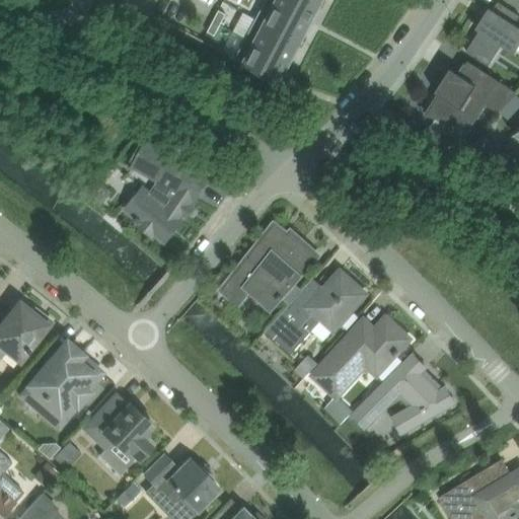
[(255,19),(300,44),(301,44),(311,23),(266,0),(255,19)]
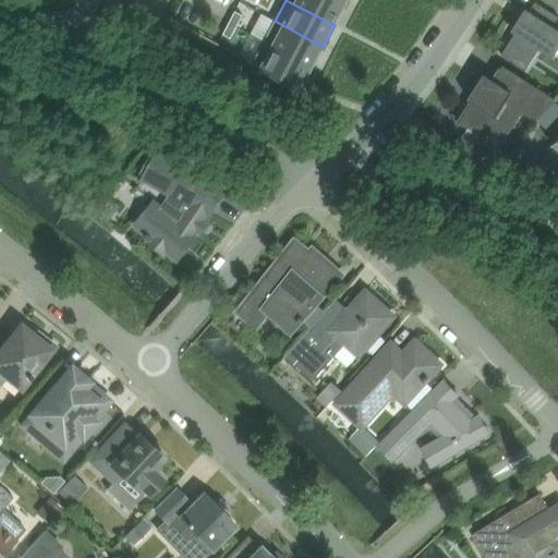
[(286,0),(335,25),(346,4),(337,0),(286,0)]
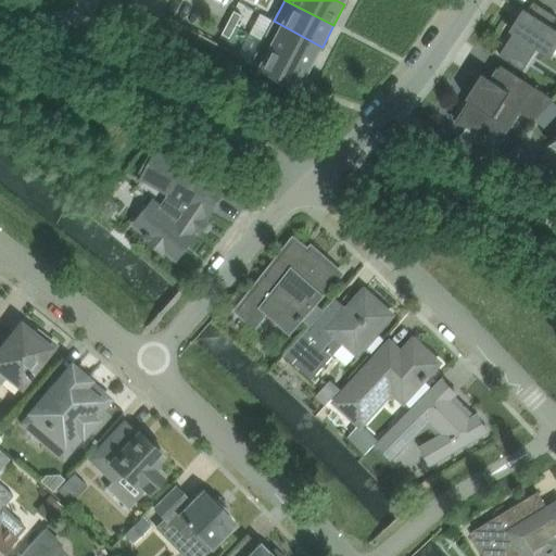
[(555,0),(540,0),(555,10),(555,0)]
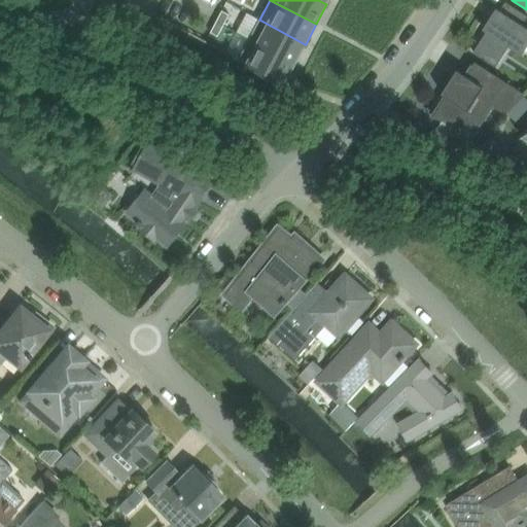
[(526,46),(526,27),(523,25),(526,18),(526,15),(505,2),(500,10),(496,8),(483,29),(487,32),(473,53),(496,67),(508,46),(522,55),(526,46)]
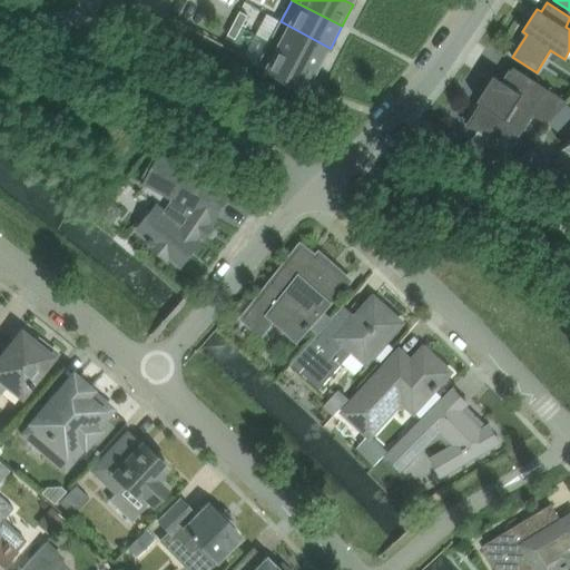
[(241,12),(234,23),(242,28),(248,16),(241,11),(241,12)]
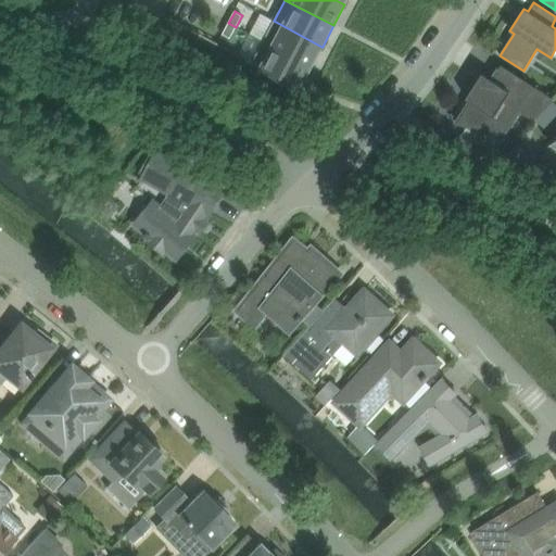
[(263,41),(263,42),(311,67),(323,47),(321,47),(274,21),(263,41)]
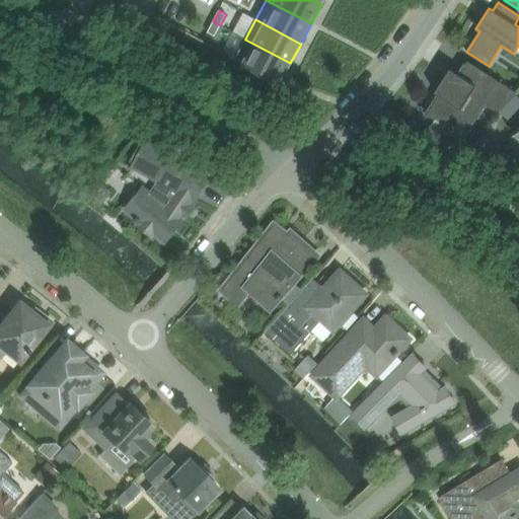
[(213,21),(207,32),(214,35),(215,36),(220,25),(213,21)]
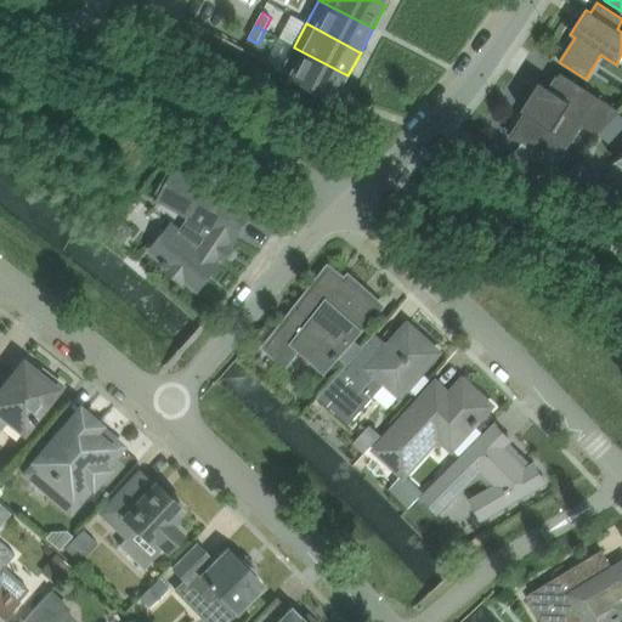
[(294,47),(282,71),(290,75),(335,100),(348,75),(294,47)]
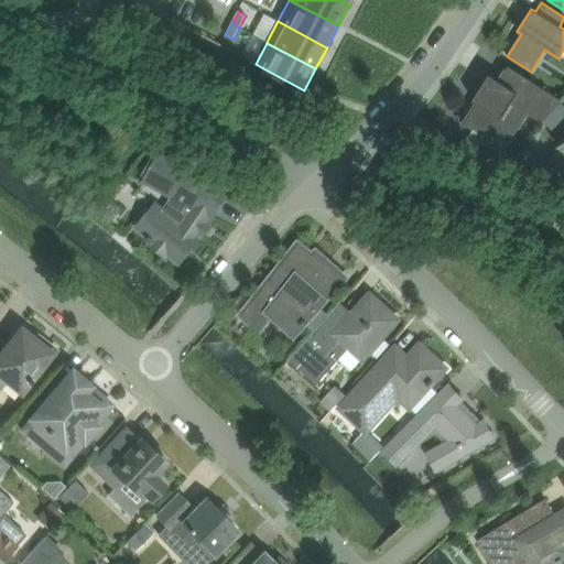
[(541,123),(562,101),(508,66),(499,82),(489,75),(485,82),(480,79),(470,95),(475,97),(473,100),(476,102),(462,125),(491,133),(492,131),(491,130),(499,118),(517,129),(527,115),(541,123)]
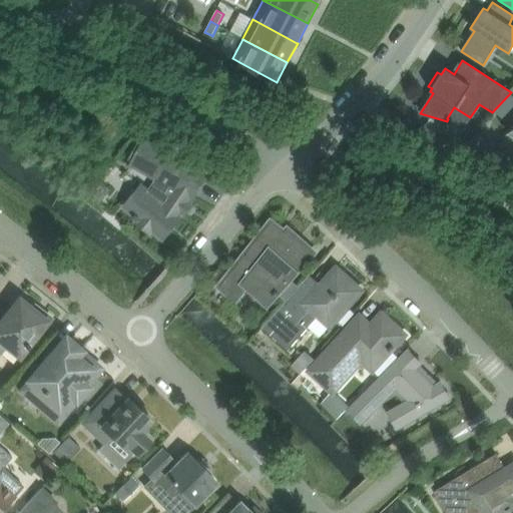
[(512,129),(507,133),(512,136),(500,144),(512,147),(512,129)]
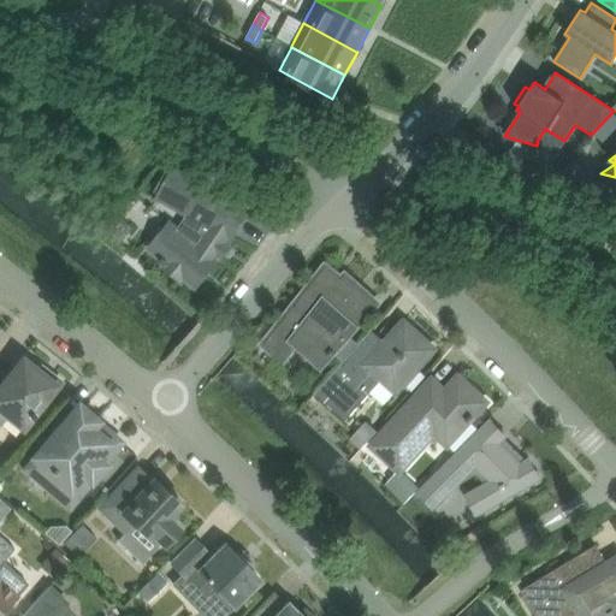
[(582,166),(572,163),(560,175),(578,181),(582,166)]
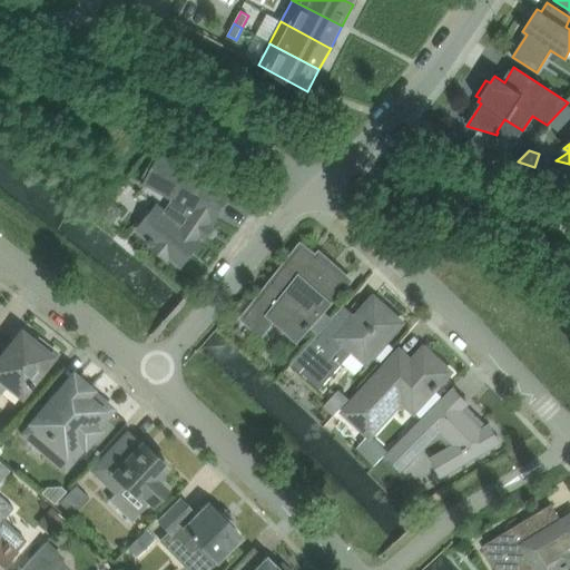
[(154,245),(153,246),(167,258),(169,255),(182,265),(200,243),(197,239),(202,235),(205,237),(210,226),(207,224),(210,218),(215,220),(228,195),(160,157),(157,163),(154,160),(146,175),(149,177),(146,183),(175,198),(165,214),(161,210),(156,217),(151,214),(144,223),(148,226),(143,233),(150,239),(148,242),(154,245)]
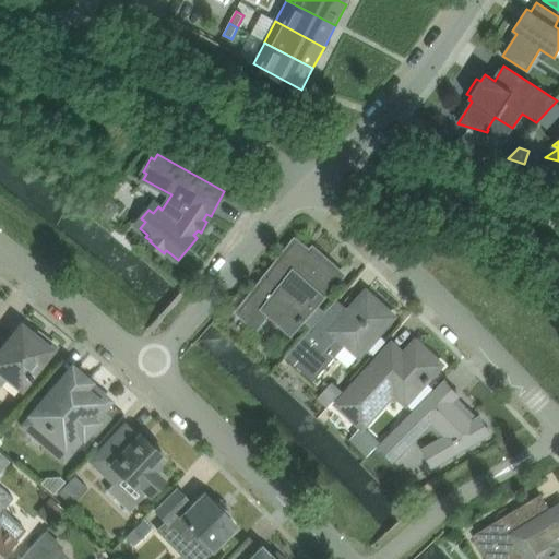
[(239,312),(256,328),(281,299),(302,317),(298,321),(302,324),(324,298),(319,294),(339,271),(319,253),(316,257),(295,240),(239,312)]
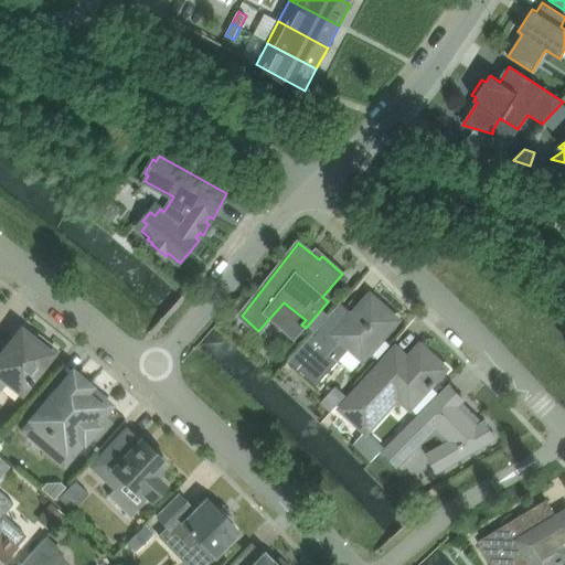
[(348,318),(337,308),(289,361),(317,385),(351,348),(363,359),(394,324),(388,319),(393,315),(376,299),(372,305),(366,299),(351,317),(349,316),(348,318)]
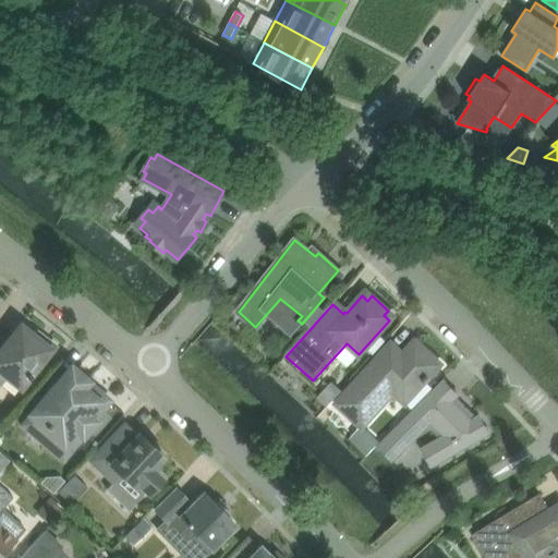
[(0,346),(0,380),(5,375),(21,387),(28,378),(29,378),(35,372),(34,371),(44,359),(45,360),(56,346),(38,332),(35,337),(21,326),(2,349),(0,346)]
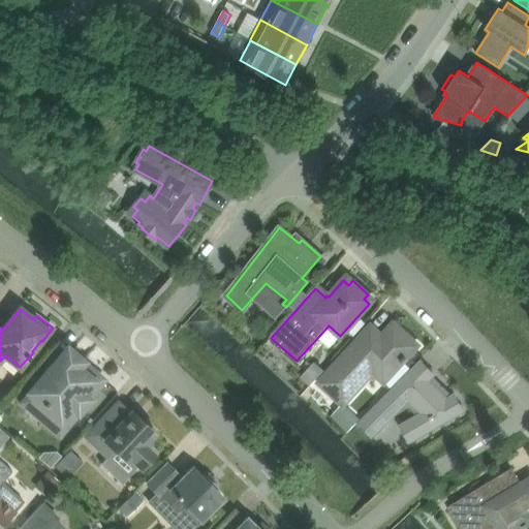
[(356,340),(318,382),(343,406),(363,384),(360,381),(370,370),(374,372),(383,381),(402,361),(403,363),(415,349),(409,344),(413,340),(399,328),(396,332),(390,327),(381,336),(370,325),(356,340)]
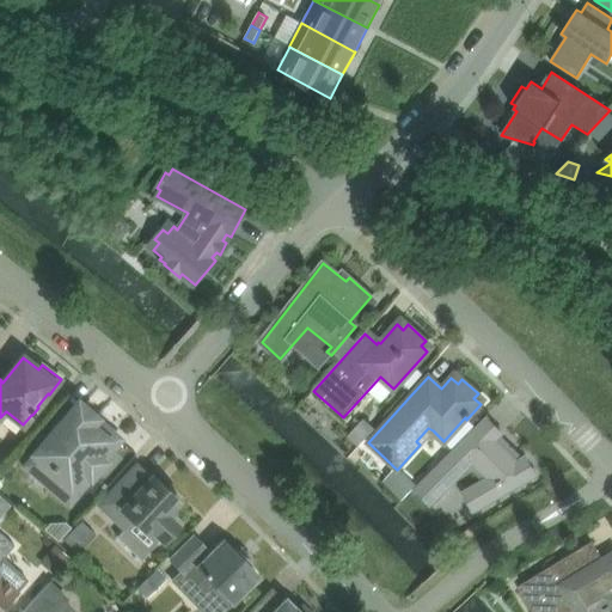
[(92,423),(96,418),(79,403),(24,466),(69,506),(95,477),(92,475),(103,461),(102,460),(120,439),(104,426),(99,430),(92,423)]
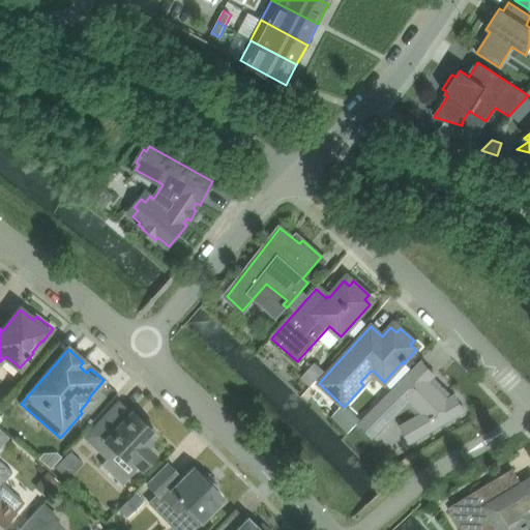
[(420,421),(404,431),(410,443),(438,427),(443,427),(449,422),(452,418),(465,411),(455,395),(448,400),(436,387),(440,383),(433,377),(435,375),(422,361),(360,424),(374,437),(410,401),(423,414),(417,417),(420,421)]
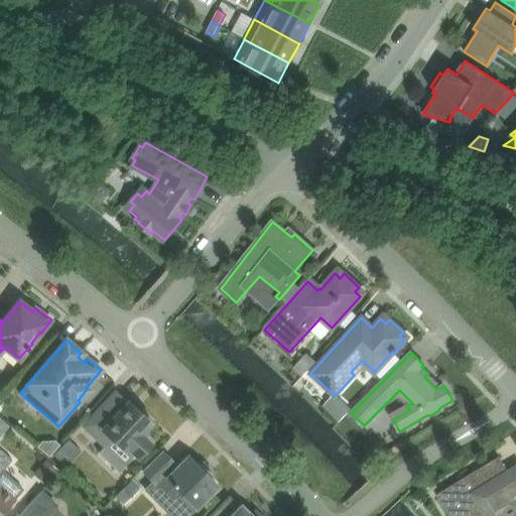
[(128,447),(138,458),(151,443),(141,434),(153,421),(138,407),(136,409),(128,401),(127,401),(116,390),(83,425),(106,446),(113,439),(126,450),(128,447)]
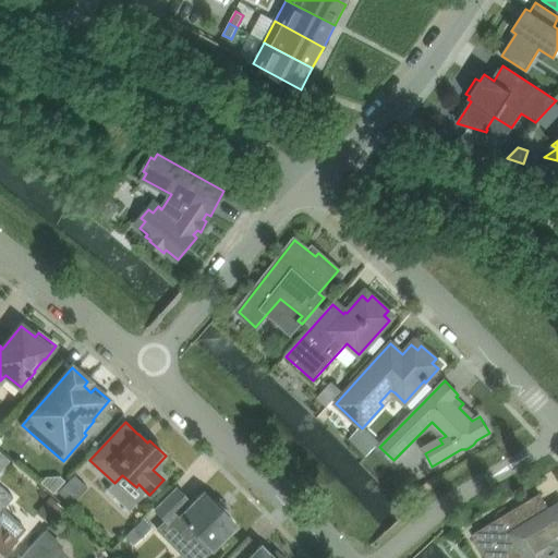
[(0,451),(0,470),(9,460),(0,451)]
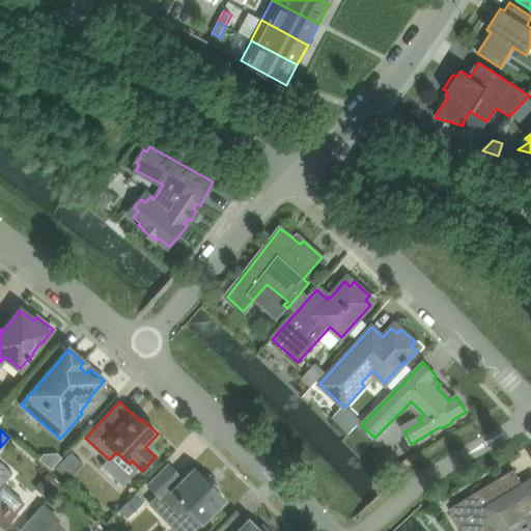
[(0,530),(1,530),(25,503),(3,484),(12,473),(0,462),(0,530)]
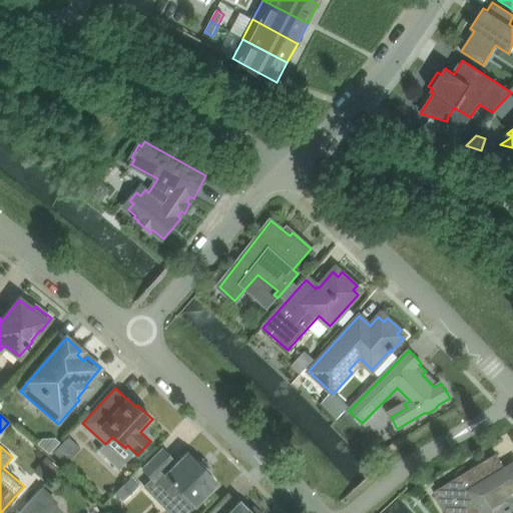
[(162,449),(142,469),(152,479),(144,486),(167,509),(183,493),(194,504),(216,482),(206,472),(208,471),(199,461),(197,463),(187,453),(176,463),(162,449)]
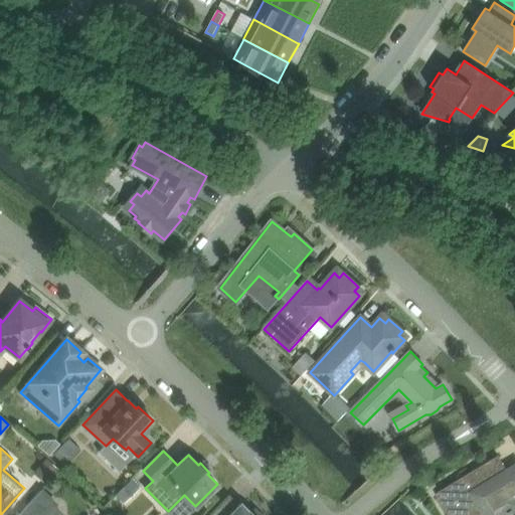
[(436,494),(446,511),(448,514),(480,514),(494,507),(498,514),(506,514),(509,513),(510,514),(514,513),(514,511),(514,509),(514,466),(508,471),(498,456),(436,494)]
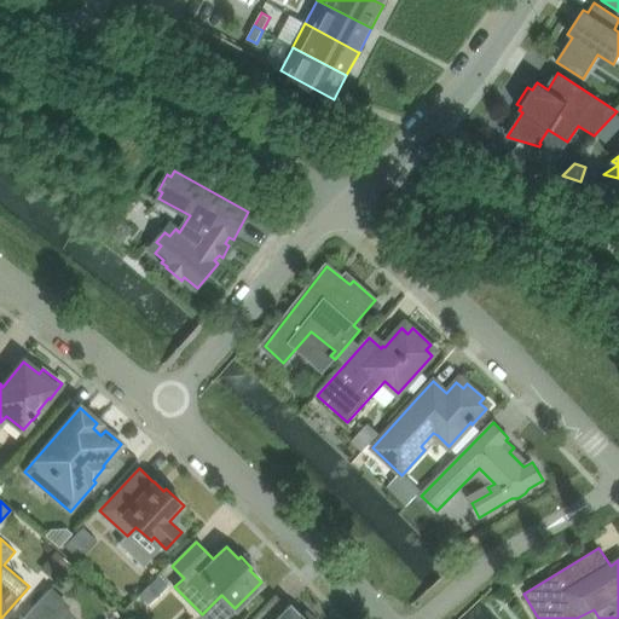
[(56,551),(44,563),(59,578),(71,566),(56,551)]
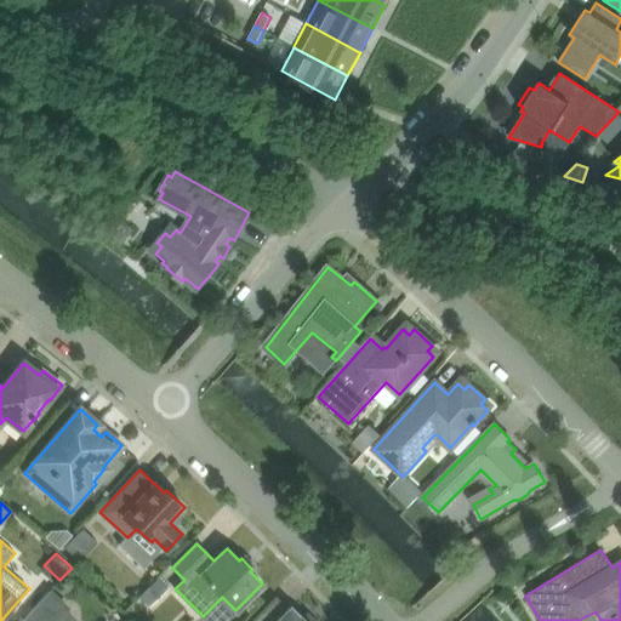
[(158,579),(138,598),(148,608),(167,588),(158,579)]
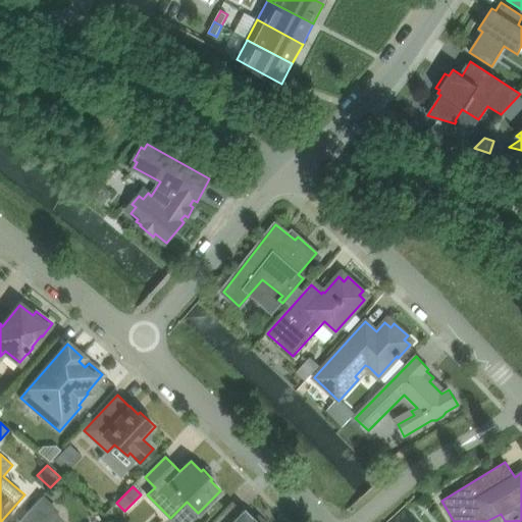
[(45,521),(57,510),(42,497),(18,521),(45,521)]
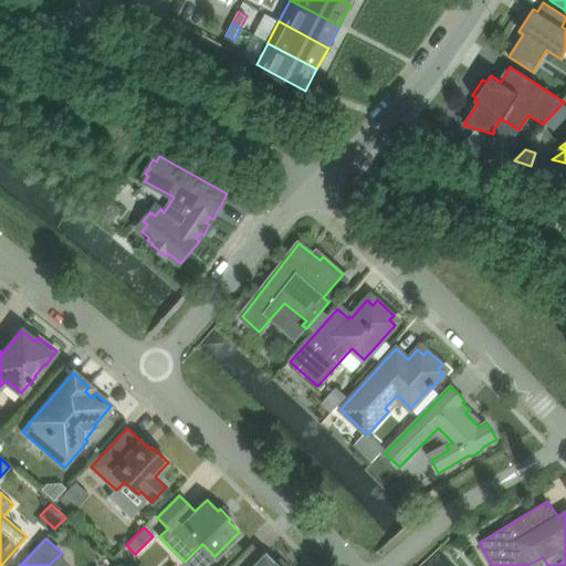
[(279,565),(275,562),(274,562),(273,563),(264,554),(262,556),(251,545),(230,565),(279,565)]
